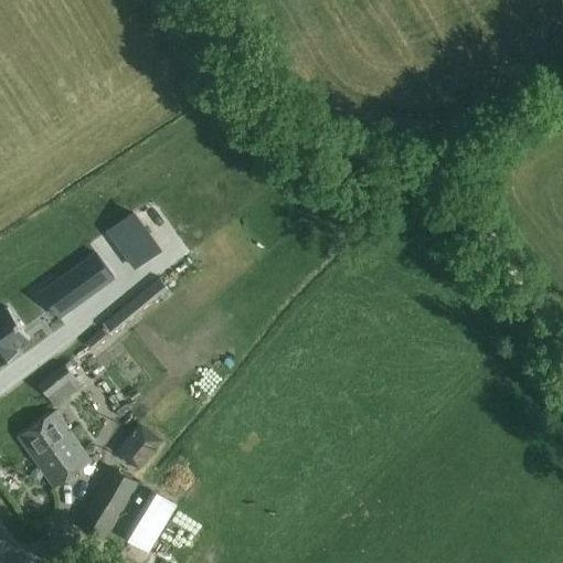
[(135,214),(110,233),(138,268),(161,251),(135,214)]
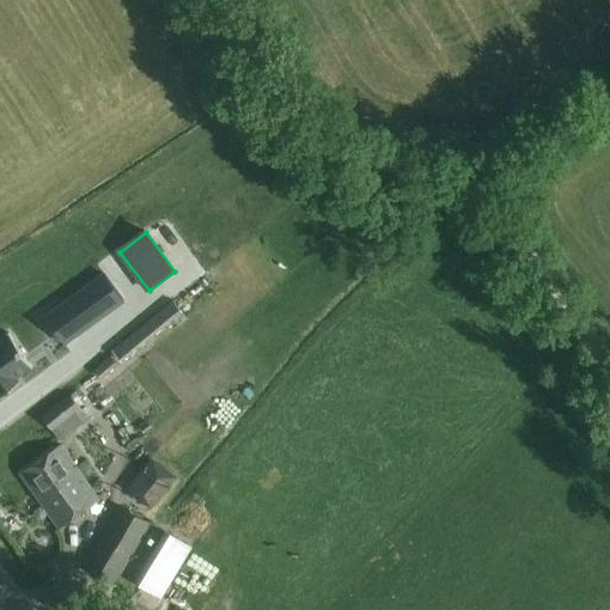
[(49,318),(67,343),(126,302),(107,276),(49,318)]
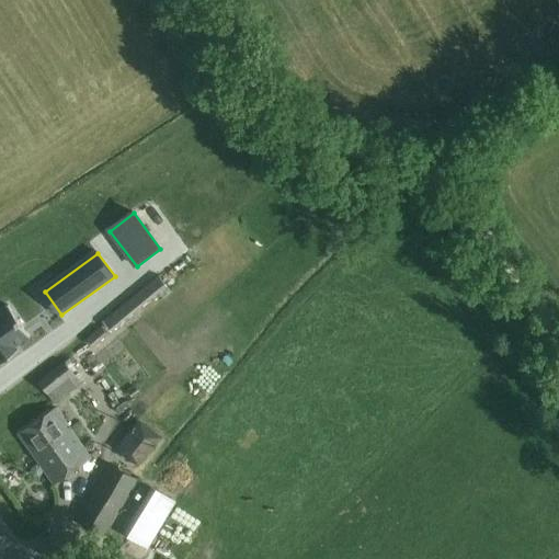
[(159,276),(104,322),(113,333),(169,287),(159,276)]
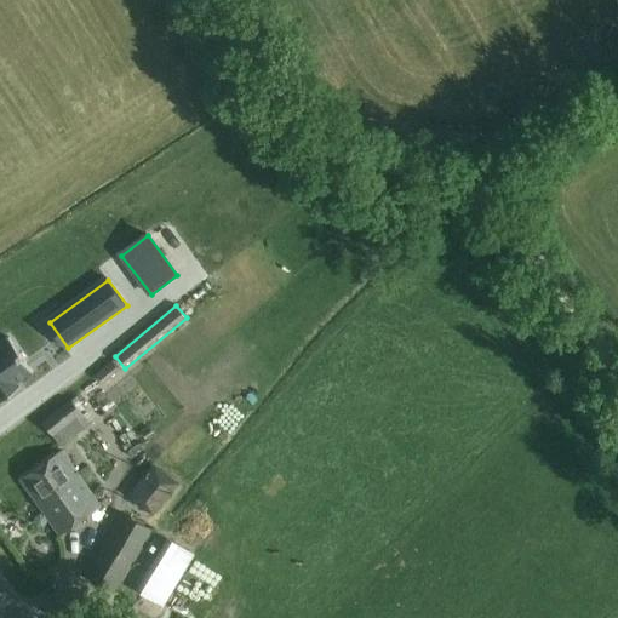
[(0,400),(1,402),(22,388),(18,383),(34,371),(11,339),(0,345),(0,400)]
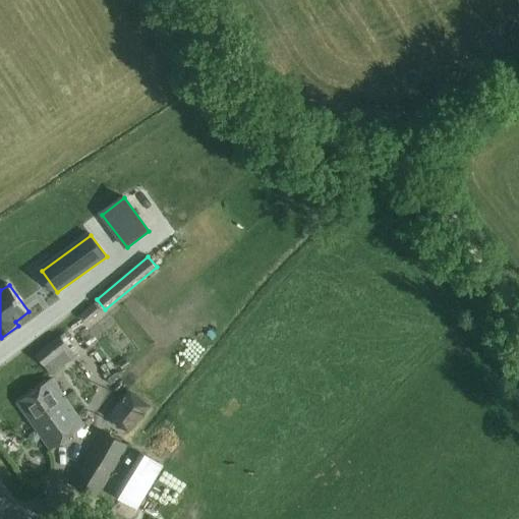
[(96,304),(81,316),(88,324),(102,311),(96,304)]
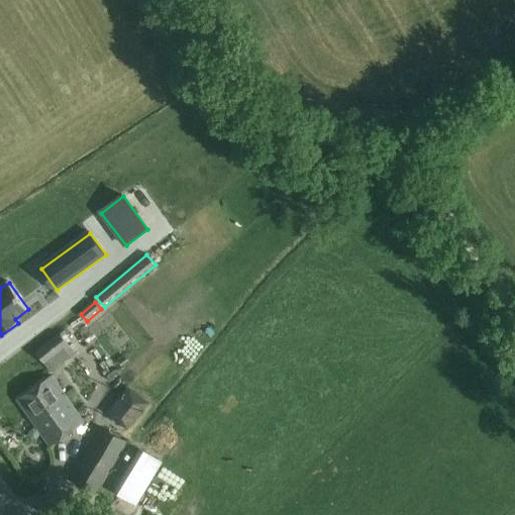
[(76,354),(61,334),(36,353),(52,373),(76,354)]
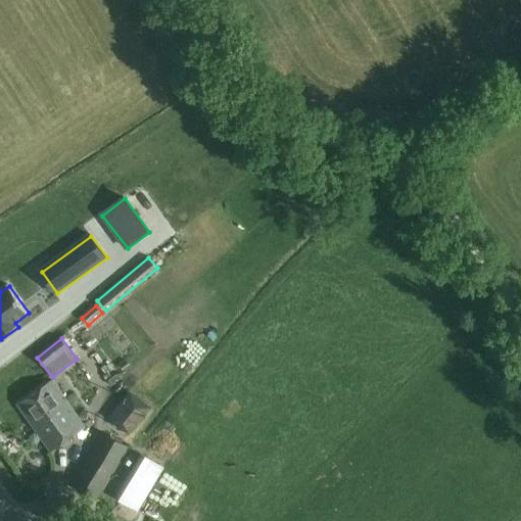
[(51,452),(86,427),(53,382),(19,407),(51,452)]
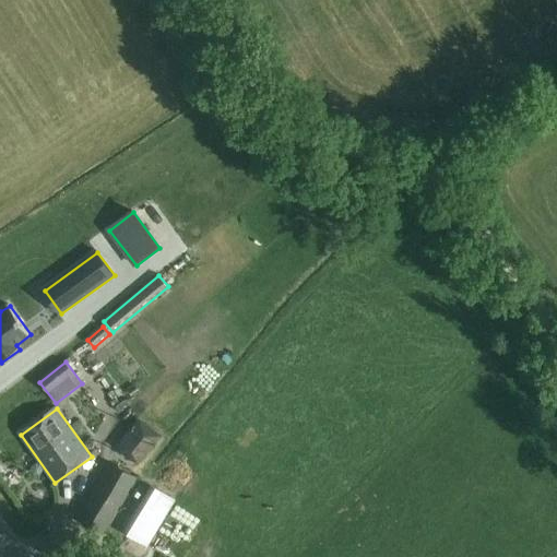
[(163,438),(140,419),(117,449),(140,467),(163,438)]
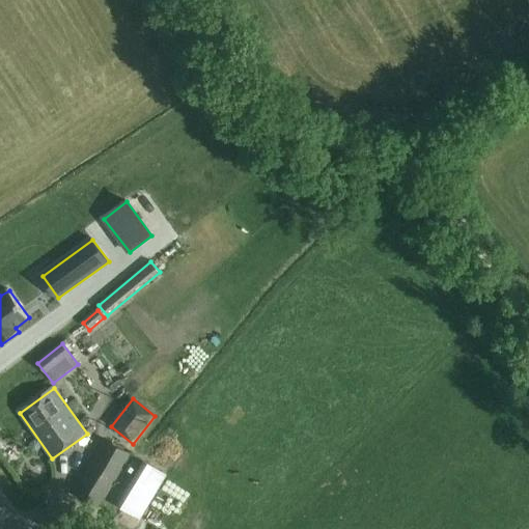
[(98,508),(130,454),(107,440),(75,494),(98,508)]
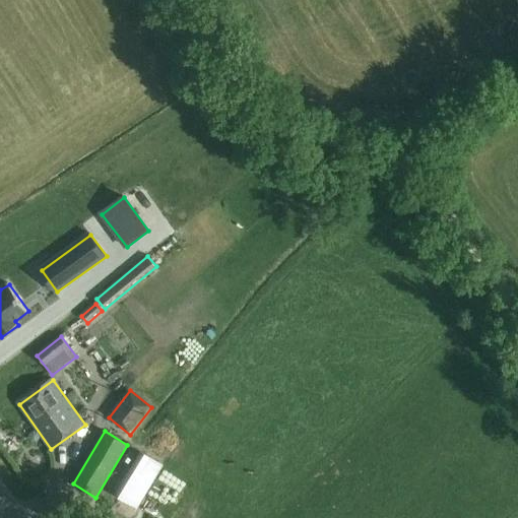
[(163,465),(141,453),(117,496),(138,509),(163,465)]
